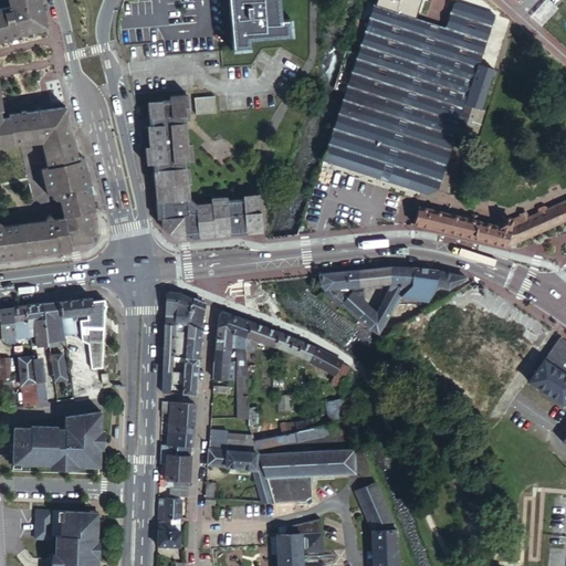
[(32,24),(41,23),(41,19),(48,17),(43,0),(4,0),(0,1),(0,34),(19,31),(19,27),(28,25),(32,24)]
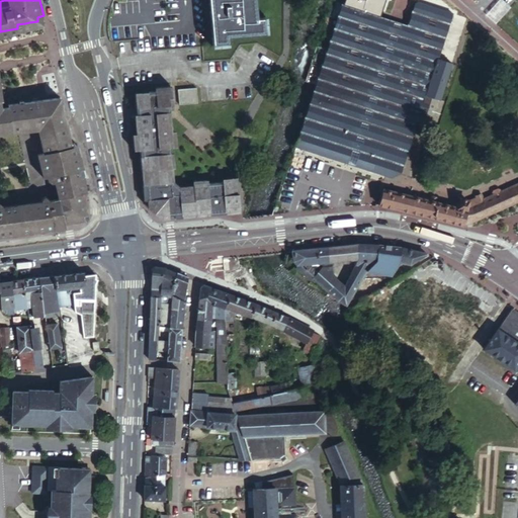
[(261,0),(216,0),(221,49),(230,48),(229,44),(235,42),(234,37),(269,34),(269,28),(268,19),(264,20),(261,0)]
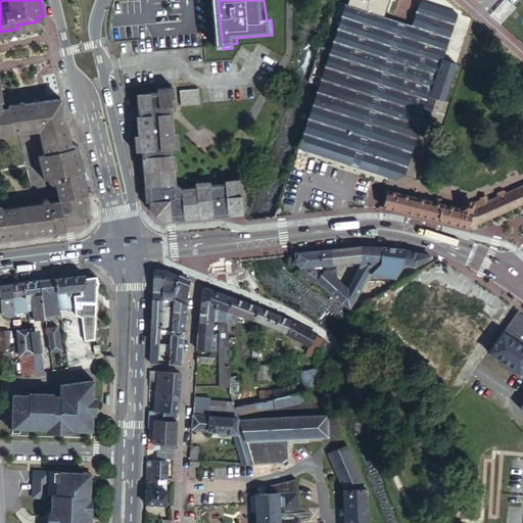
[(317,81),(297,146),(394,179),(407,168),(420,126),(426,128),(437,96),(445,99),(458,61),(442,56),(458,9),(430,0),(420,0),(413,21),(384,11),(387,0),(345,0),(345,1),(317,81)]
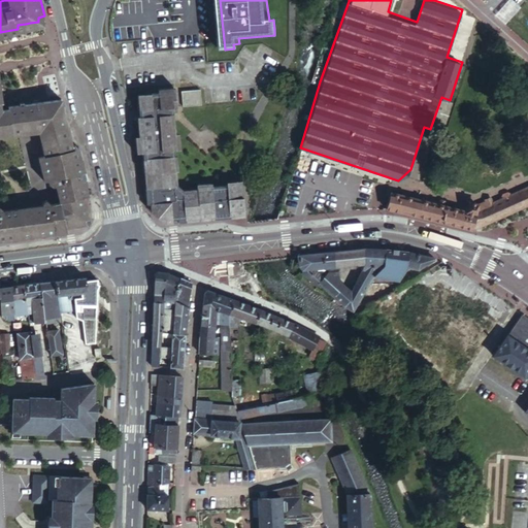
[(205,218),(246,215),(242,179),(241,178),(228,180),(228,184),(212,186),(211,183),(197,184),(198,188),(184,189),(178,184),(176,169),(178,169),(177,155),(175,155),(175,145),(179,146),(179,145),(183,145),(183,131),(178,131),(178,119),(177,116),(177,108),(182,107),(180,104),(183,103),(180,88),(179,88),(179,85),(162,86),(162,89),(140,91),(141,113),(139,113),(140,134),(136,134),(137,149),(141,149),(144,149),(143,158),(142,158),(143,171),(144,171),(146,187),(147,201),(151,201),(151,209),(167,222),(205,218)]
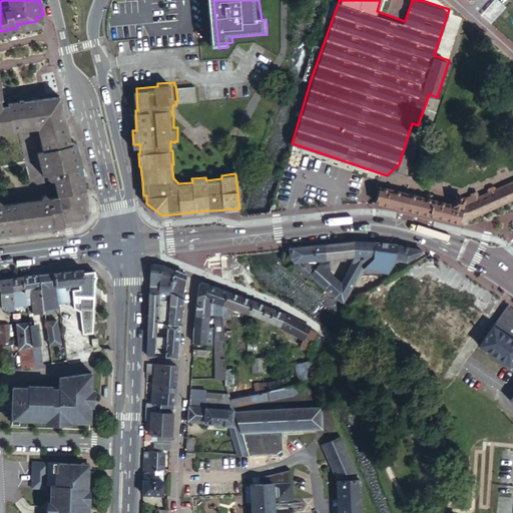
[(198,84),(179,86),(180,100),(199,99),(198,84)]
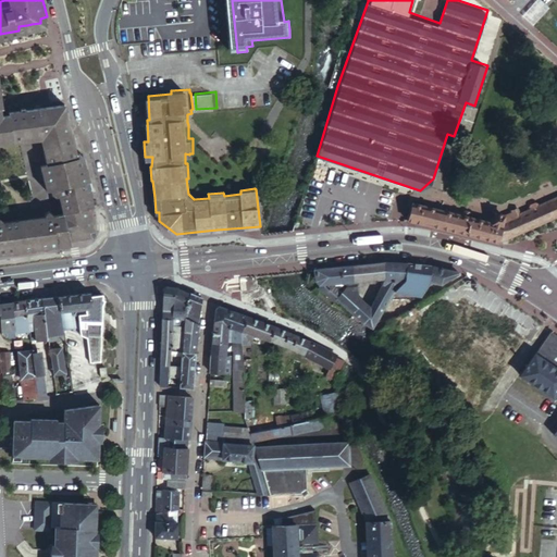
[(74,130),(72,119),(67,98),(27,104),(20,106),(9,107),(9,109),(0,110),(0,141),(44,136),(74,130)]
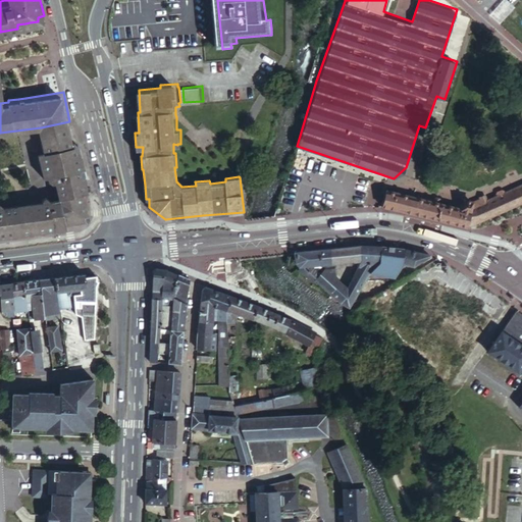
[(73,136),(69,121),(41,127),(44,142),(73,136)]
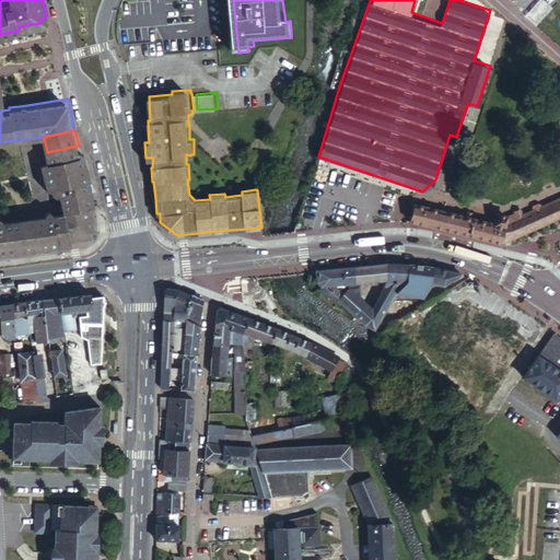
[(81,155),(79,146),(47,152),(49,162),(44,163),(47,181),(53,181),(54,186),(55,193),(60,195),(62,194),(66,212),(92,206),(96,205),(93,187),(90,187),(82,155),(81,155)]
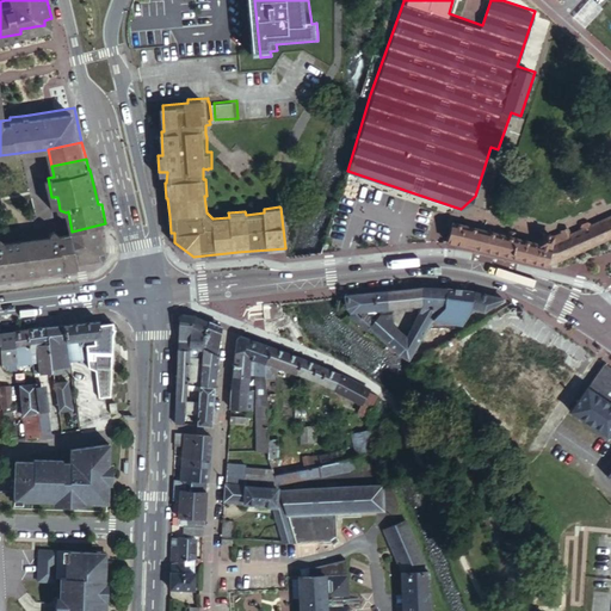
[(94,168),(90,170),(98,204),(102,204),(103,203),(94,168)]
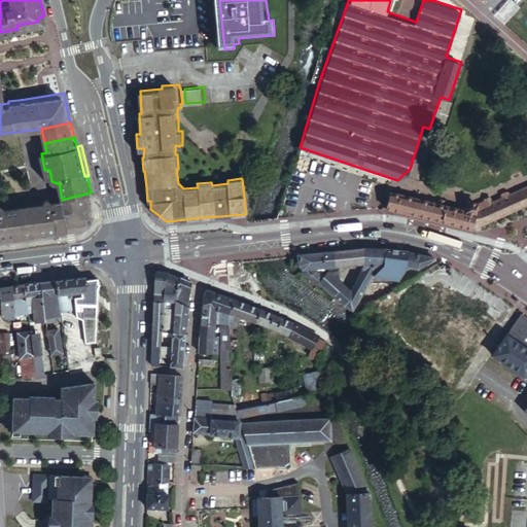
[(526,184),(508,192),(506,188),(501,190),(502,196),(491,200),(489,196),(484,198),(484,200),(472,204),(466,203),(465,207),(464,211),(456,209),(442,205),(420,200),(389,191),(385,207),(433,219),(470,229),(526,203),(526,184)]
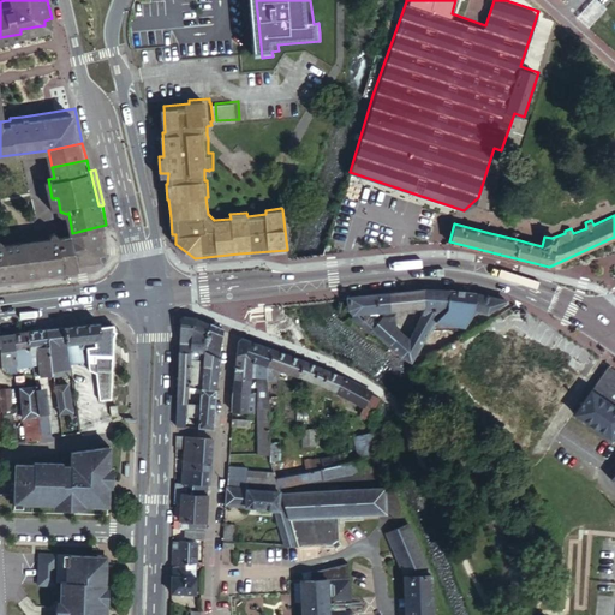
[(0,279),(79,269),(79,264),(102,258),(101,254),(106,252),(101,226),(72,233),(60,236),(60,233),(55,230),(53,231),(49,236),(49,237),(3,244),(3,242),(0,238),(0,279)]
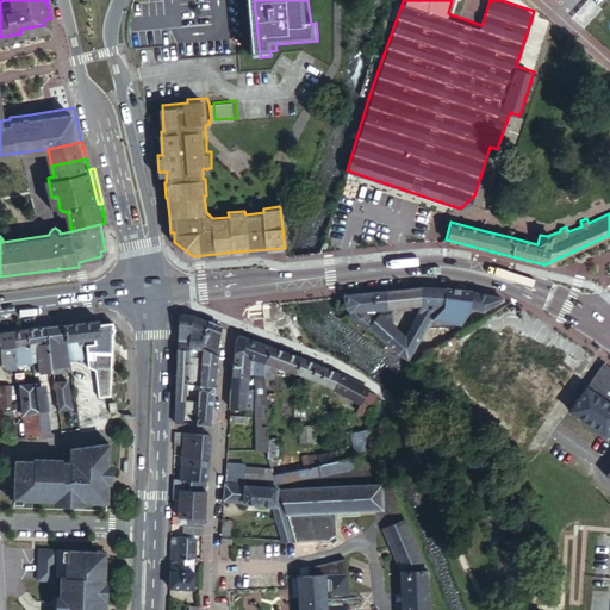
[(487,226),(486,231),(511,237),(512,234),(487,226)]
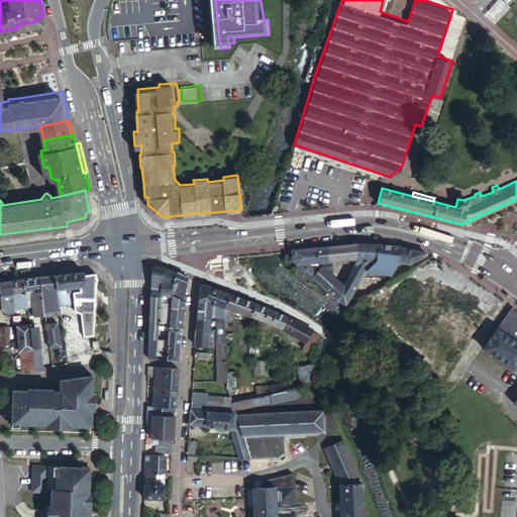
[(363,241),(348,242),(350,259),(358,257),(349,277),(357,281),(365,267),(376,272),(377,243),(363,241)]
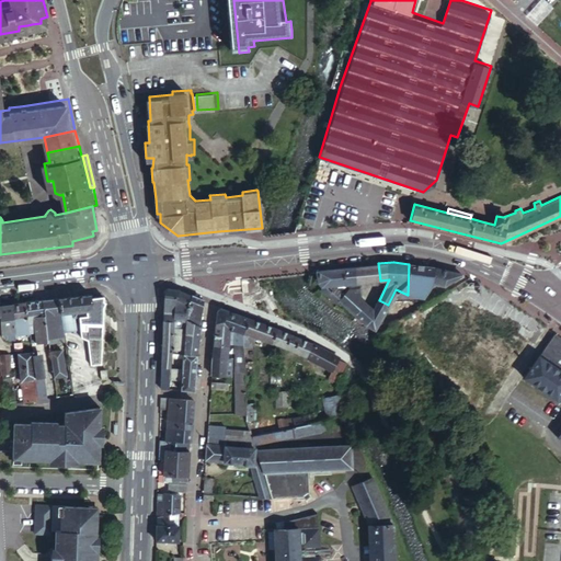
[(378,263),(355,266),(356,283),(359,283),(362,283),(373,282),(380,281),(378,263)]
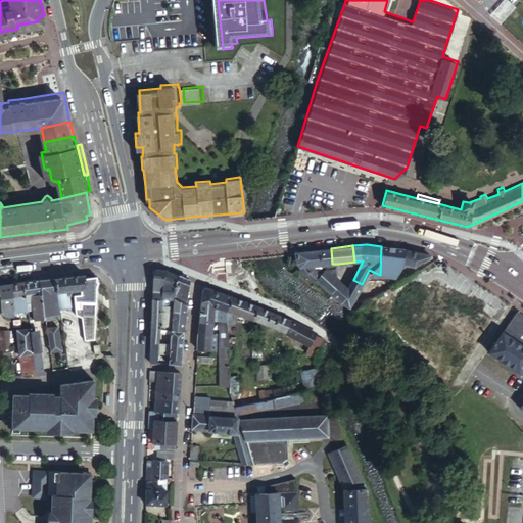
[(407,248),(381,246),(380,275),(394,279),(403,263),(407,248)]
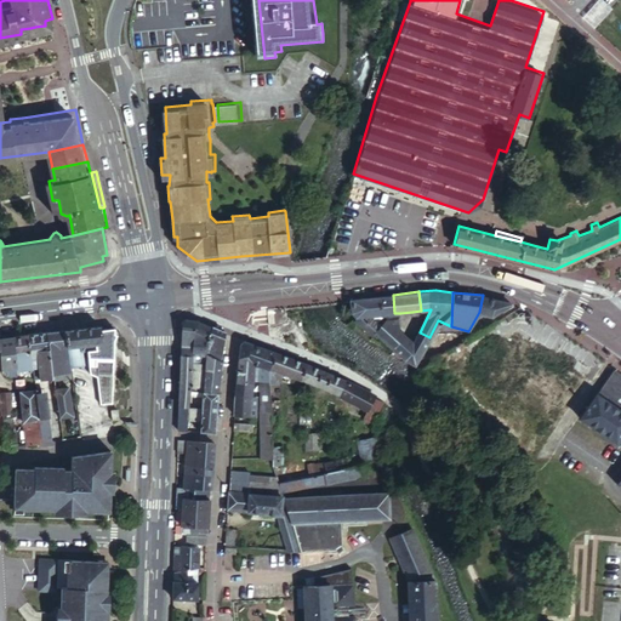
[(381,314),(360,317),(357,322),(376,336),(379,332),(396,347),(406,335),(399,330),(398,325),(398,313),(394,313),(393,295),(380,296),(381,314)]
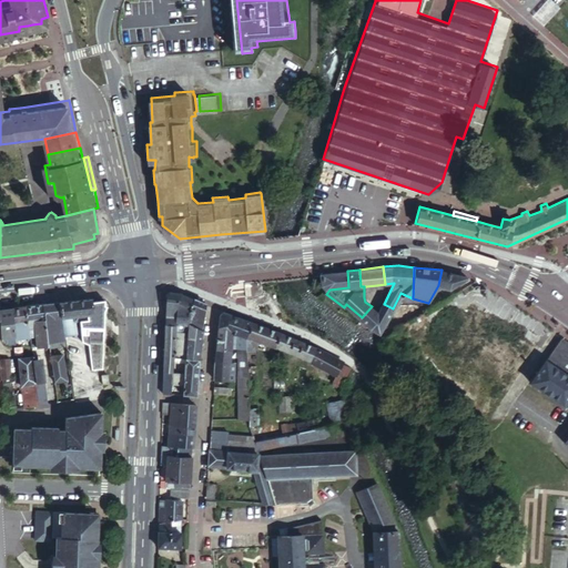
[(468,276),(442,270),(438,285),(452,288),(468,276)]
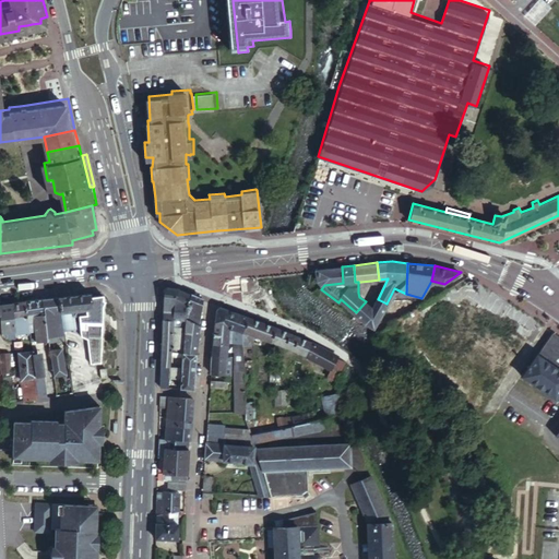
[(342,266),(316,270),(318,281),(324,285),(343,283),(342,266)]
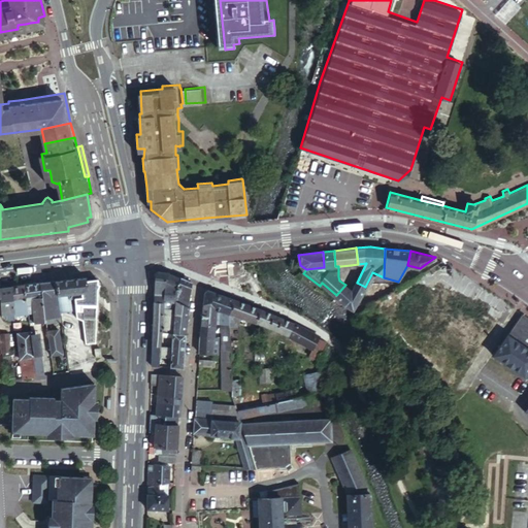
[(156,273),(155,292),(166,292),(169,272),(168,272),(158,270),(156,273)]
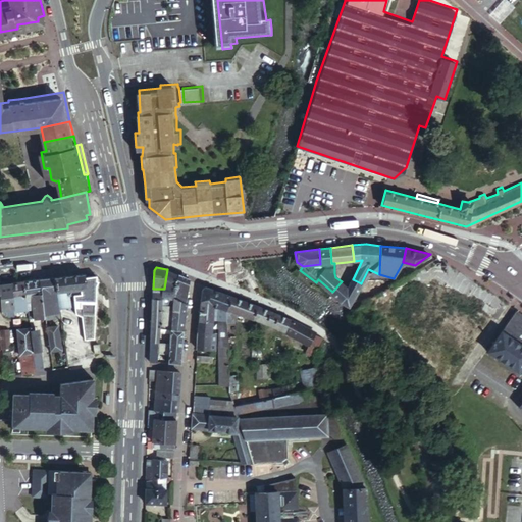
[(167,269),(164,289),(161,303),(160,331),(159,352),(169,352),(169,345),(171,328),(172,317),(172,310),(173,302),(174,298),(178,273),(167,269)]
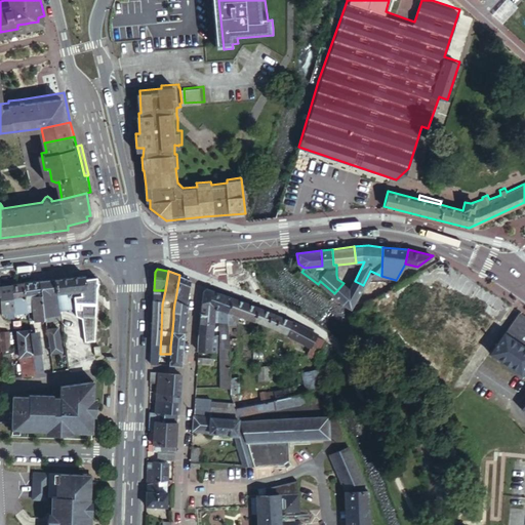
[(87,300),(84,274),(55,278),(59,308),(71,306),(69,294),(80,293),(81,301),(87,300)]
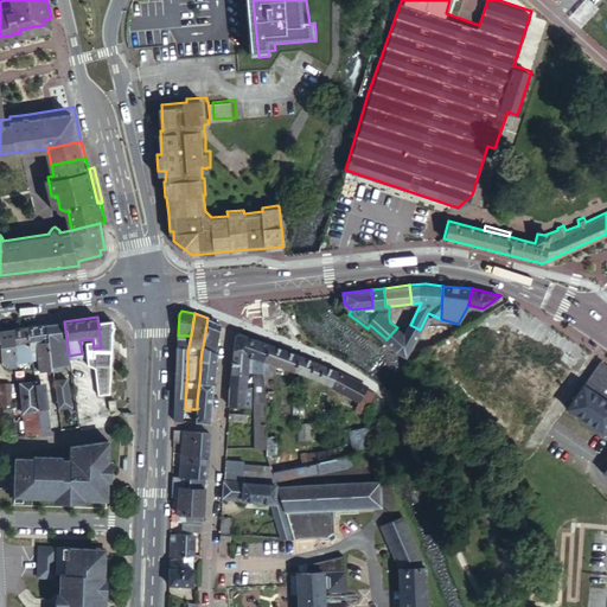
[(222,323),(208,318),(203,346),(202,351),(217,351),(222,323)]
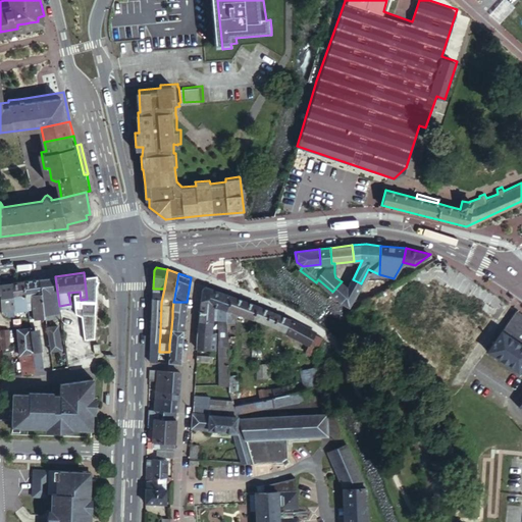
[(44,316),(45,318),(60,316),(59,306),(55,276),(39,278),(44,316)]
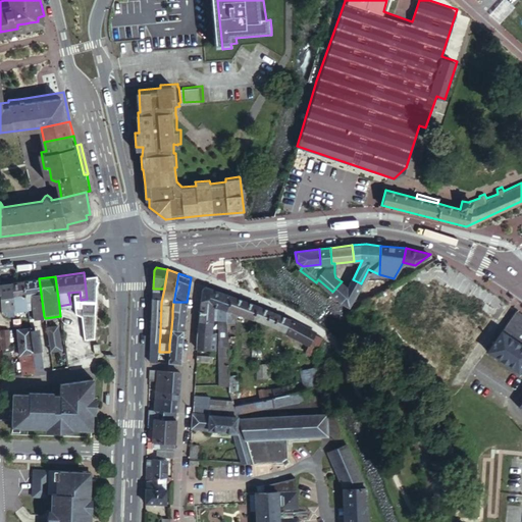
[(39,278),(23,279),(25,299),(31,298),(32,307),(34,318),(44,316),(39,278)]
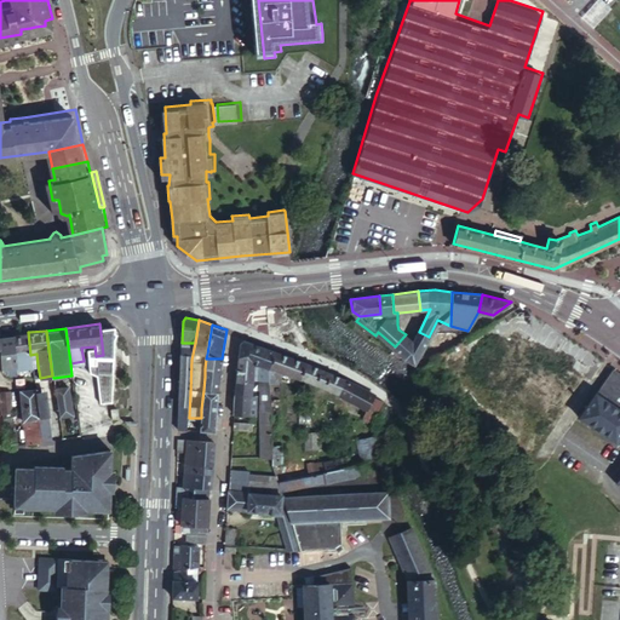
[(28,332),(12,334),(15,350),(12,350),(15,368),(17,367),(21,371),(29,369),(32,366),(30,355),(28,332)]
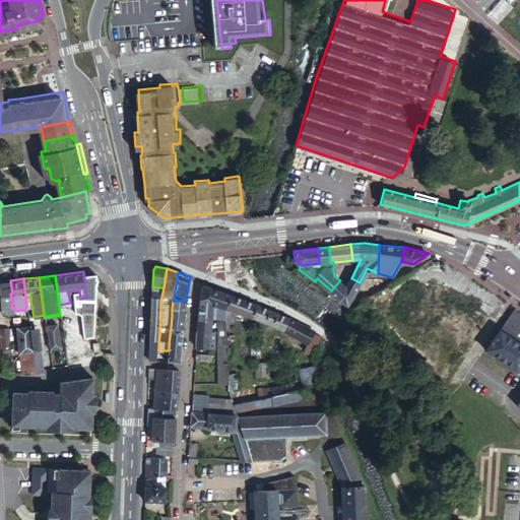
[(331,290),(347,305),(351,297),(360,282),(351,278),(347,285),(340,280),(331,290)]
